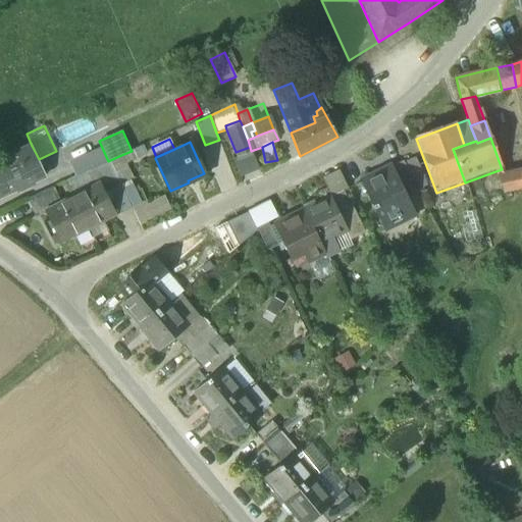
[(0,160),(0,196),(46,175),(39,159),(32,146),(0,160)]
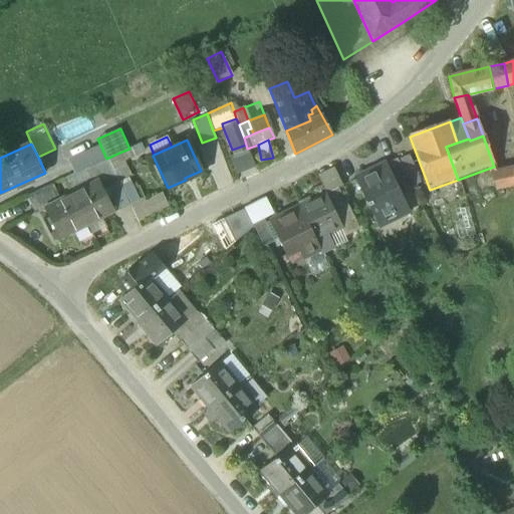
[(141,144),(130,149),(119,153),(124,162),(146,153),(141,144)]
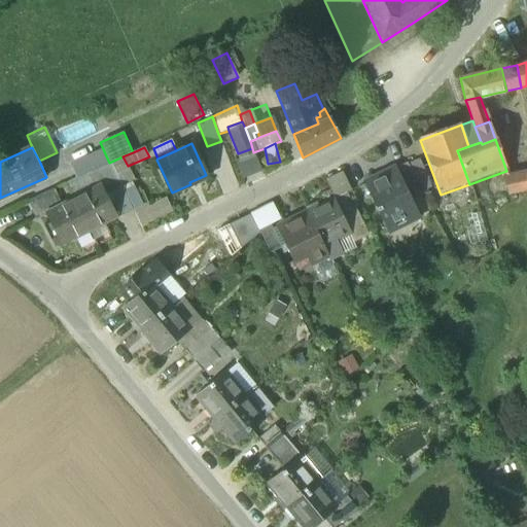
[(252,148),(238,153),(240,159),(235,161),(241,179),(261,172),(253,152),(252,148)]
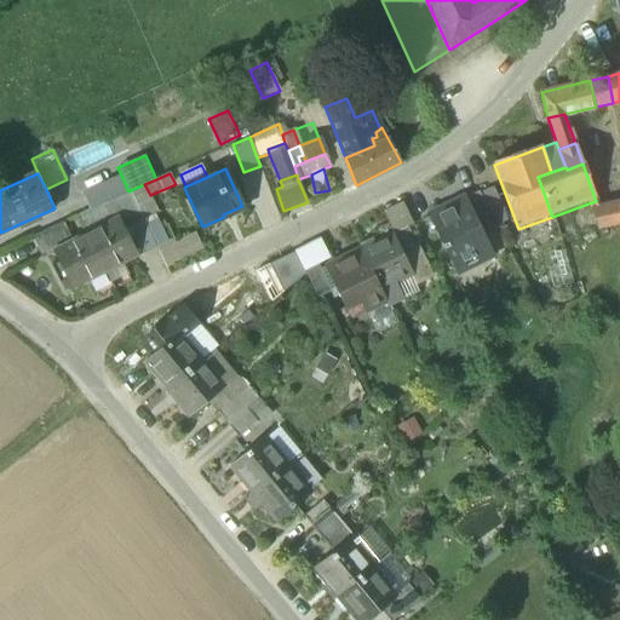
[(90,210),(102,204),(128,191),(122,178),(84,196),(90,210)]
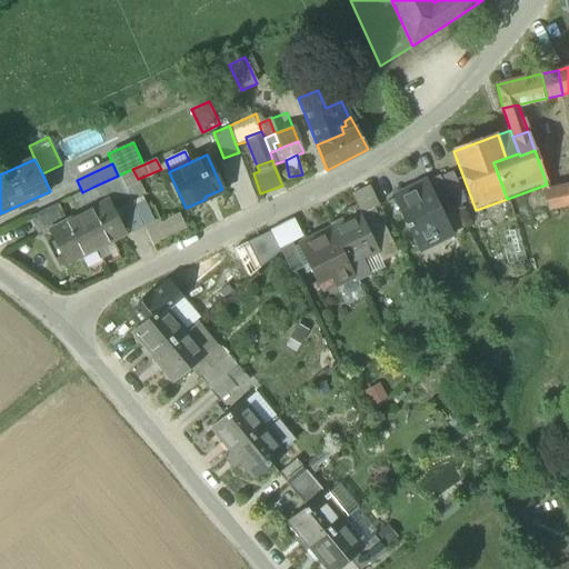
[(118,176),(143,227),(158,220),(138,179),(132,169),(118,176)]
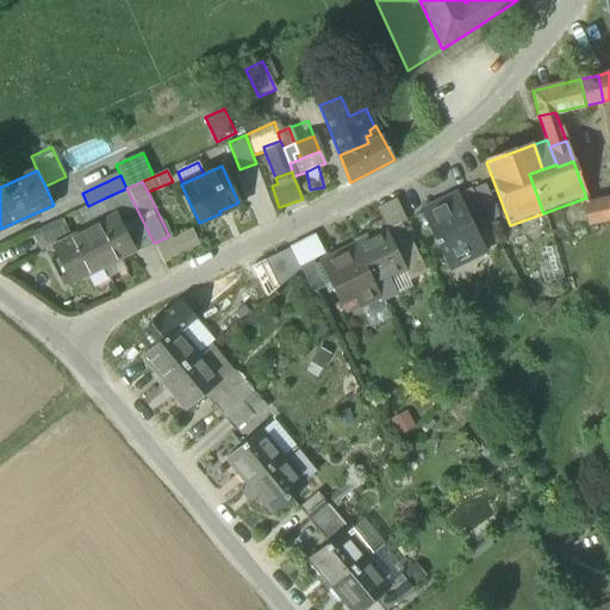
[(484,213),(486,212),(495,209),(497,207),(485,184),(472,190),(484,213)]
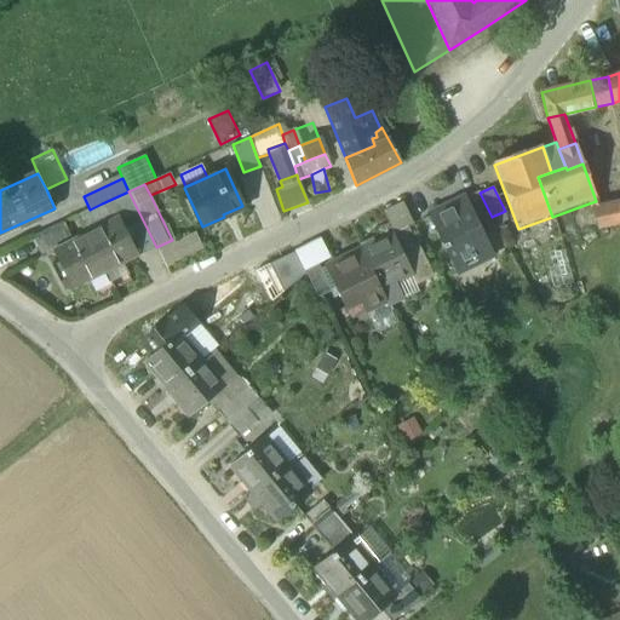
[(156,247),(128,191),(102,204),(110,222),(119,217),(138,254),(138,256),(156,247)]
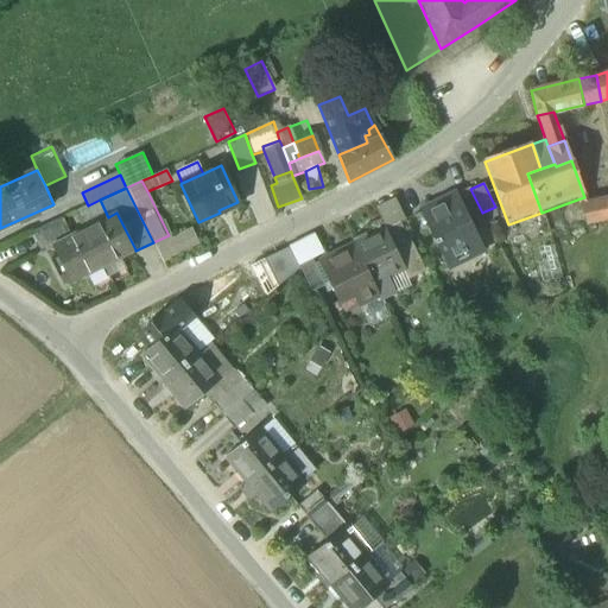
[(457,195),(470,222),(483,215),(470,189),(457,195)]
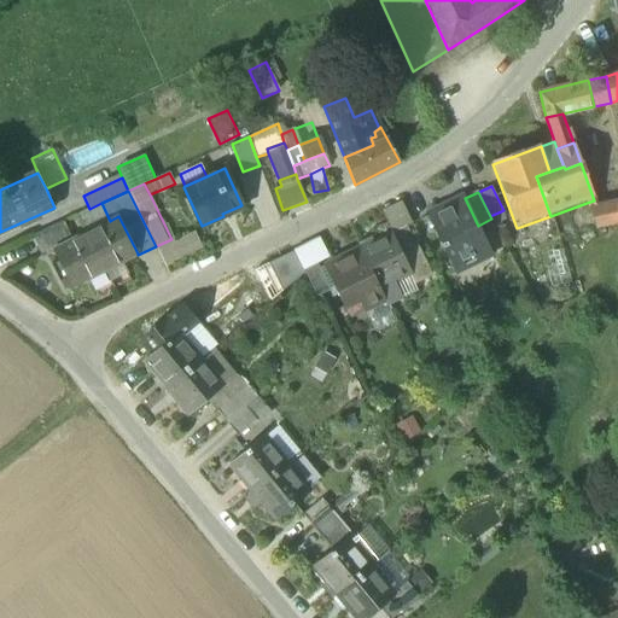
[(427,216),(455,273),(493,255),(478,226),(465,198),(427,216)]
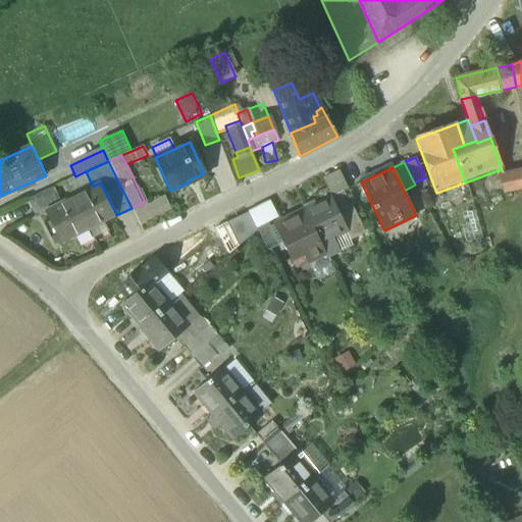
[(502,193),(518,189),(514,173),(504,175),(502,169),(496,171),(498,176),(502,193)]
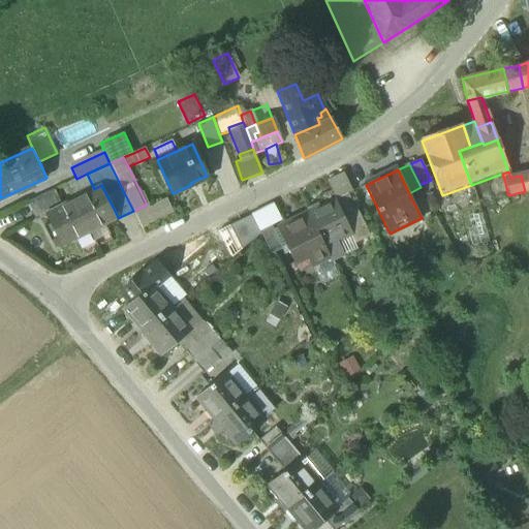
[(327,182),(336,200),(347,195),(355,191),(346,173),(327,182)]
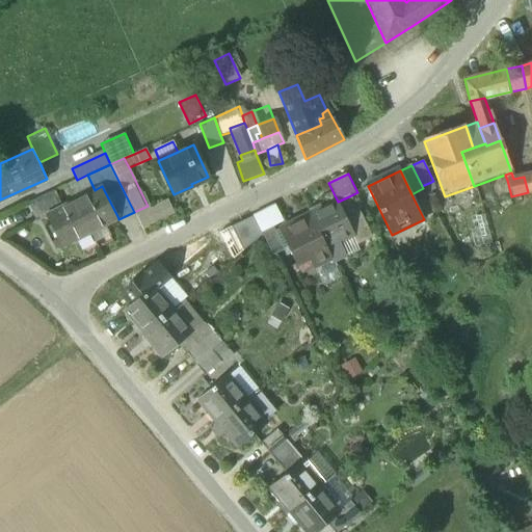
[(65,185),(74,201),(95,190),(87,175),(77,180),(65,185)]
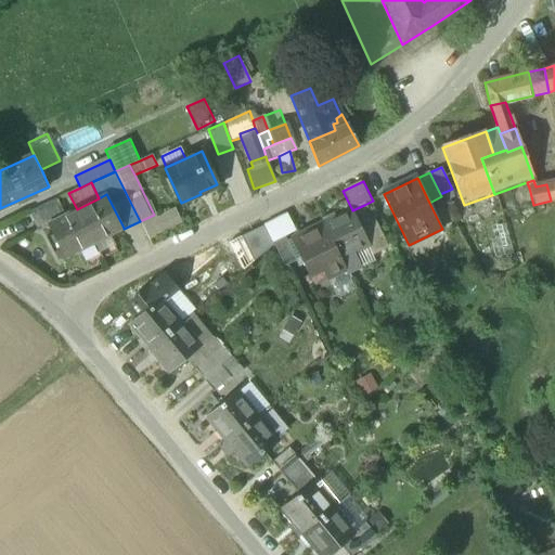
[(454,197),(450,190),(442,193),(447,202),(454,197)]
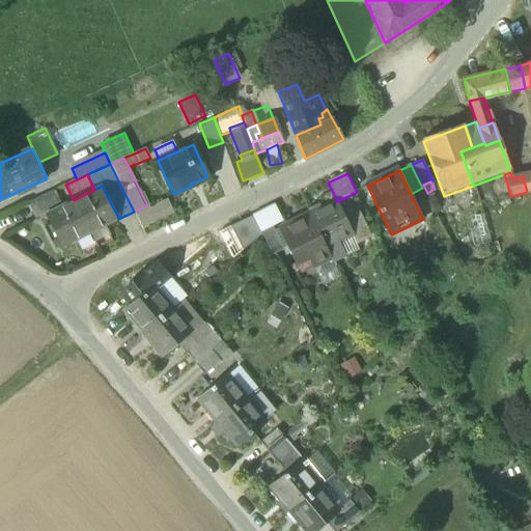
[(94,190),(74,200),(89,232),(105,224),(118,218),(102,186),(94,190)]
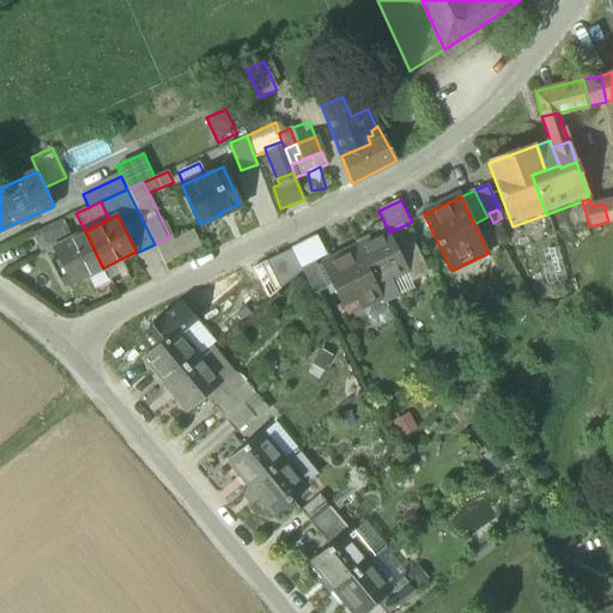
[(31,234),(42,255),(53,249),(53,248),(72,238),(62,219),(31,234)]
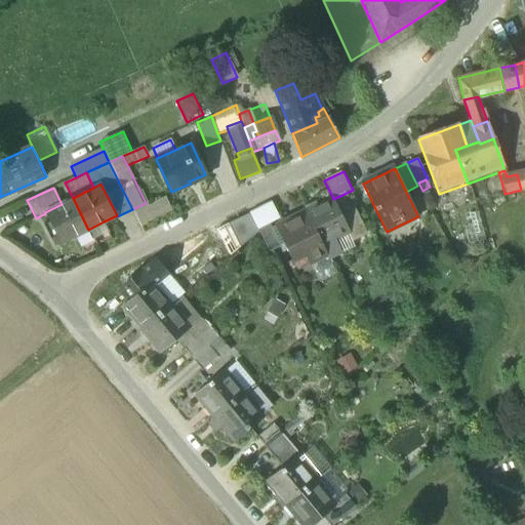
[(333,199),(342,218),(354,212),(345,194),(333,199)]
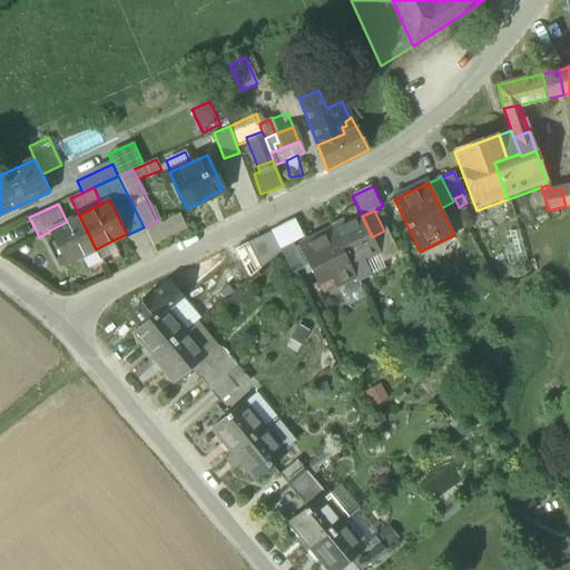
[(160,225),(158,220),(144,227),(153,246),(187,229),(179,214),(160,225)]
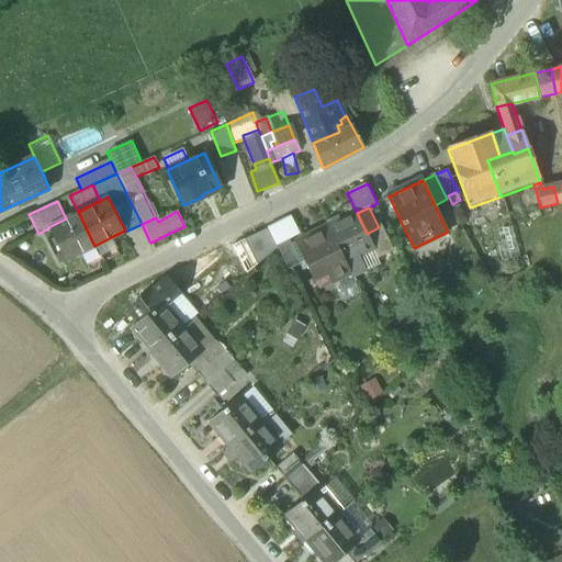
[(65,261),(94,246),(78,212),(66,218),(48,227),(48,228),(53,237),(47,240),(54,255),(60,251),(65,261)]
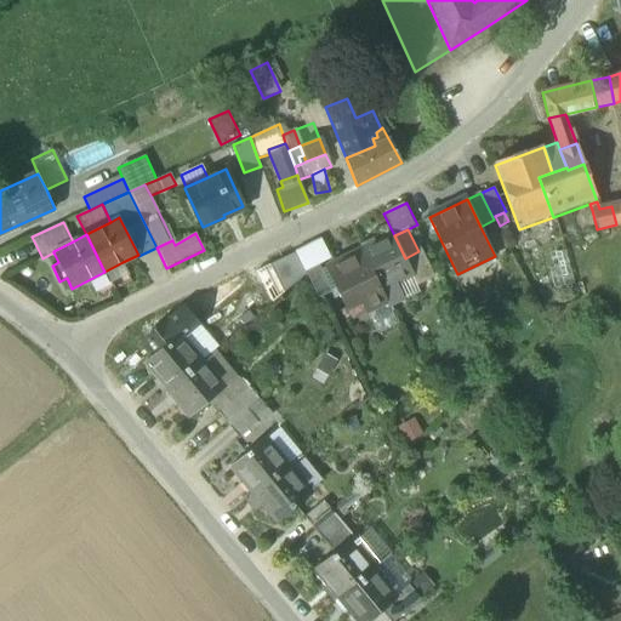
[(363,251),(363,252),(382,290),(414,274),(405,258),(394,235),(363,251)]
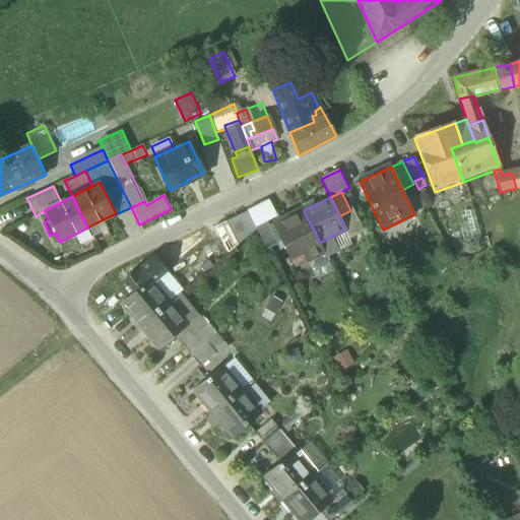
[(248,212),(255,228),(266,221),(276,216),(268,199),(247,209),(248,212)]
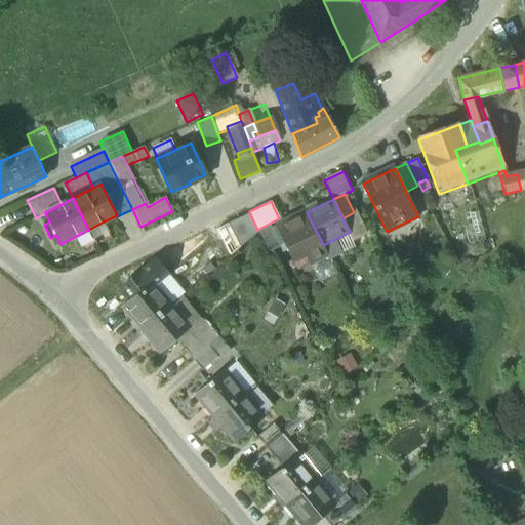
[(365,235),(354,212),(342,218),(350,232),(354,241),(365,235)]
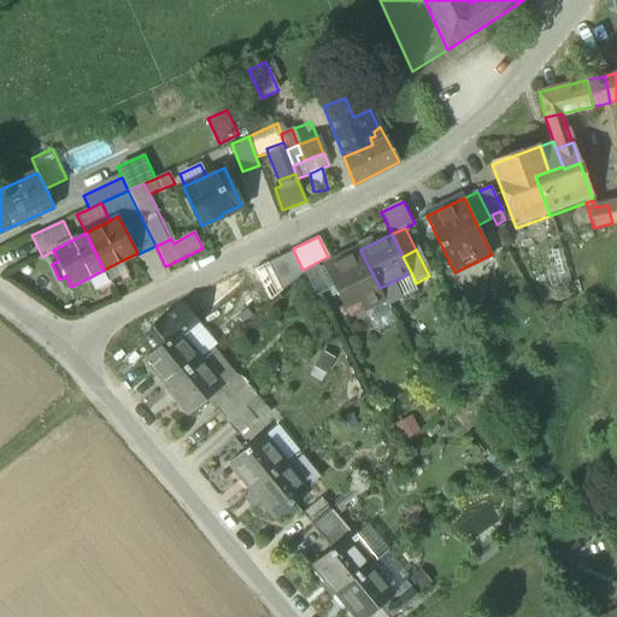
[(570,282),(562,250),(551,252),(554,264),(545,266),(551,287),(570,282)]
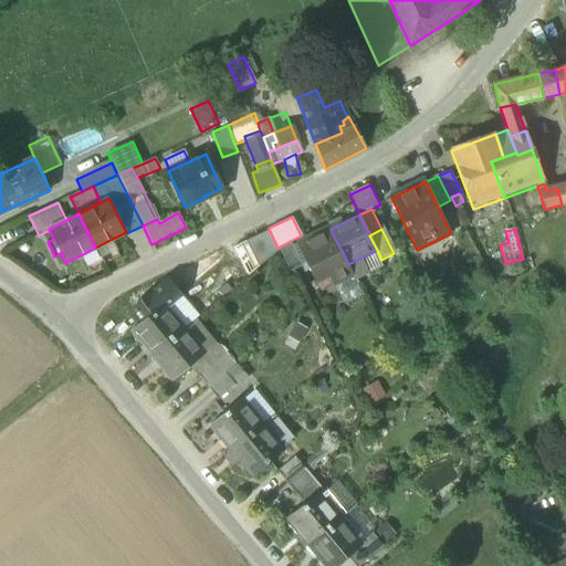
[(353,275),(348,264),(331,230),(316,238),(315,234),(297,243),(317,282),(331,275),(334,284),(353,275)]
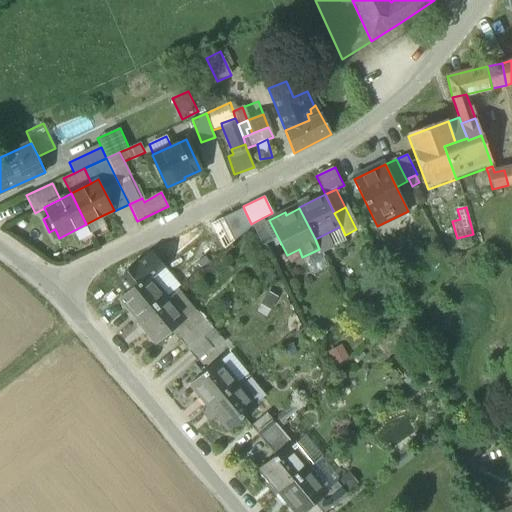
[(222,219),(234,241),(252,226),(244,209),(222,219)]
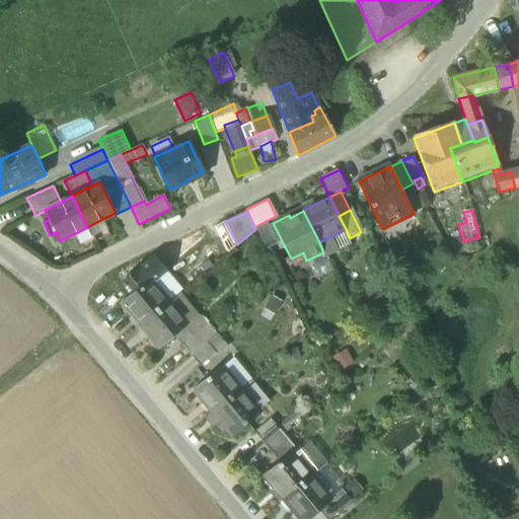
[(102,219),(87,227),(92,237),(107,229),(102,219)]
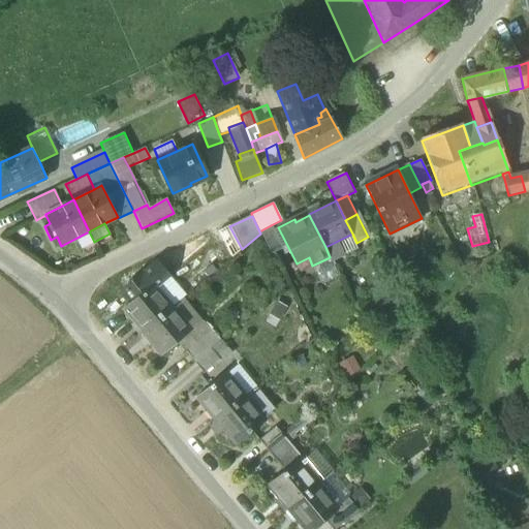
[(259,231),(271,254),(282,248),(271,225),(259,231)]
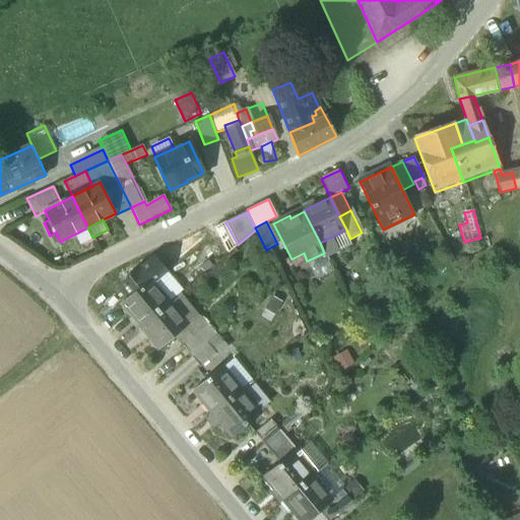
[(346,230),(320,243),(324,253),(325,255),(352,242),(350,239),(346,230)]
